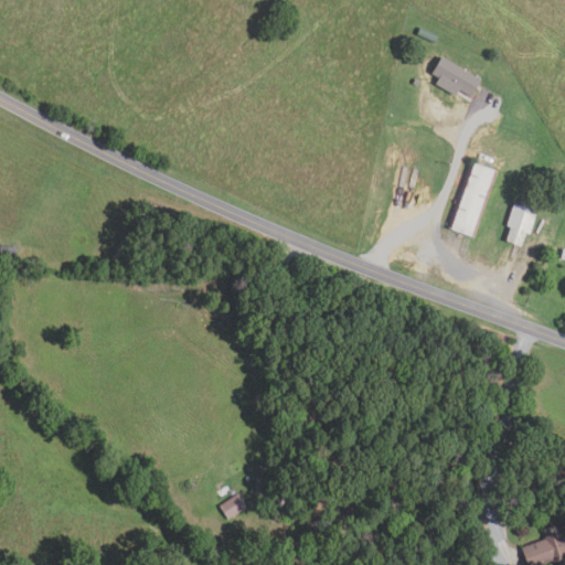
[(470,97),(458,91),(454,96),(434,85),(437,78),(430,74),(440,57),(480,80),(470,97)]
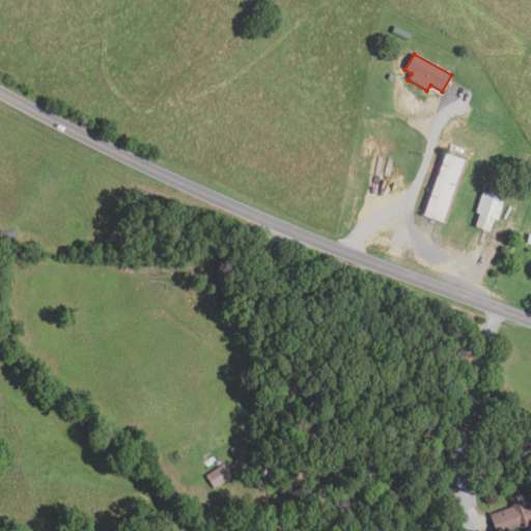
[(445,223),(422,216),(444,155),(467,163),(445,223)]
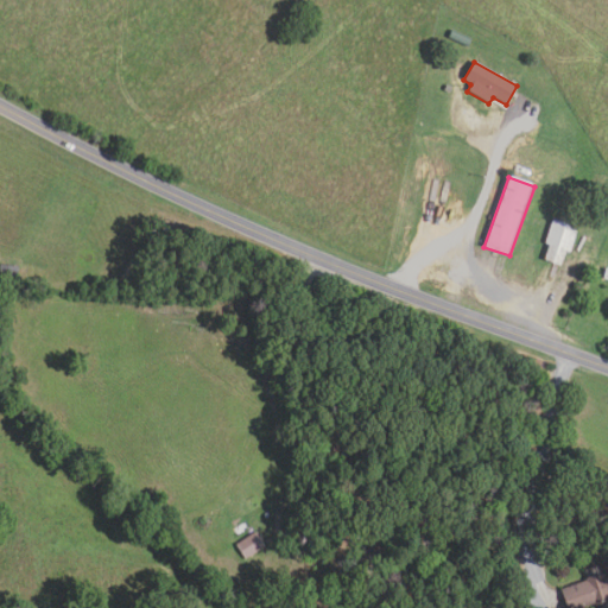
[(561,265),(544,260),(549,245),(544,244),(551,220),(577,228),(569,252),(564,251),(561,265)]
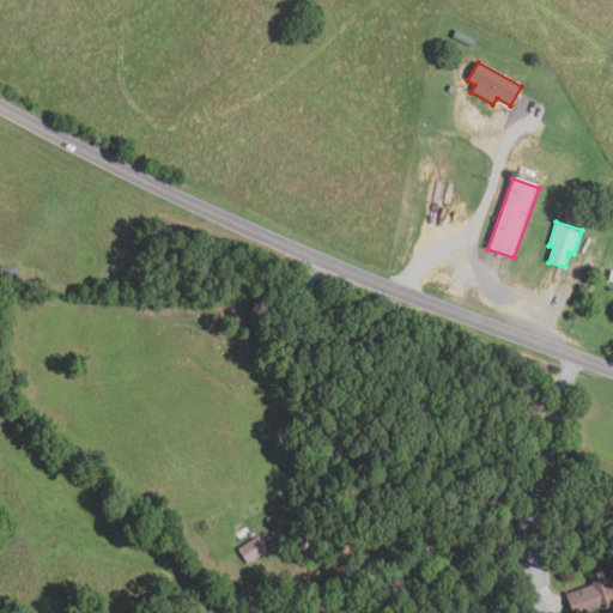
[(0,268),(18,269),(17,286),(0,285),(0,268)]
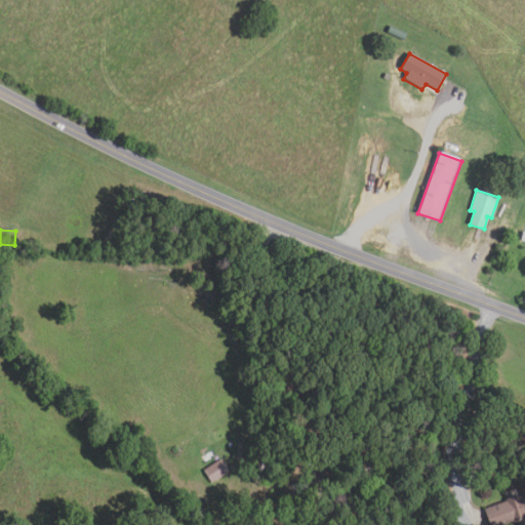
[(228,473),(211,483),(203,471),(219,459),(228,473)]
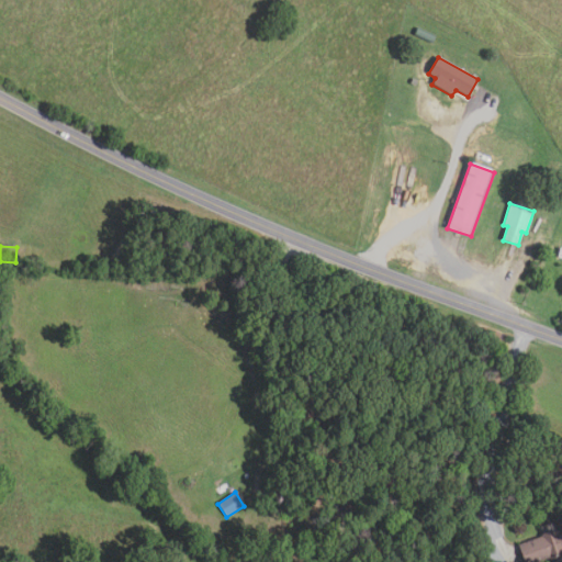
[(537,561),(520,561),(516,547),(541,537),(540,535),(553,530),(554,534),(561,530),(561,553),(561,554),(561,557),(561,561),(550,561),(549,558),(537,561)]
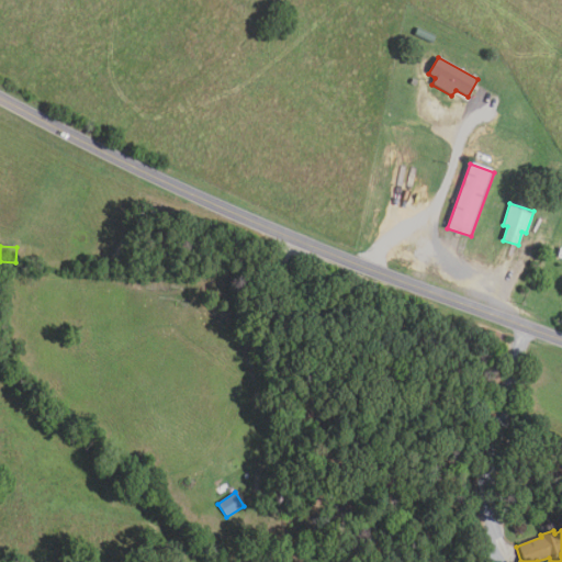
[(380,540),(382,555),(374,557),(372,541),(380,540)]
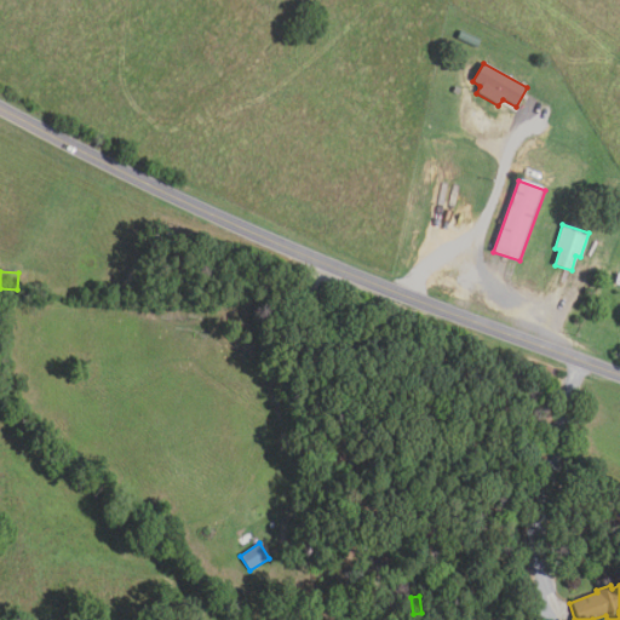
[(390,619),(374,619),(371,616),(388,598),(400,610),(390,619)]
